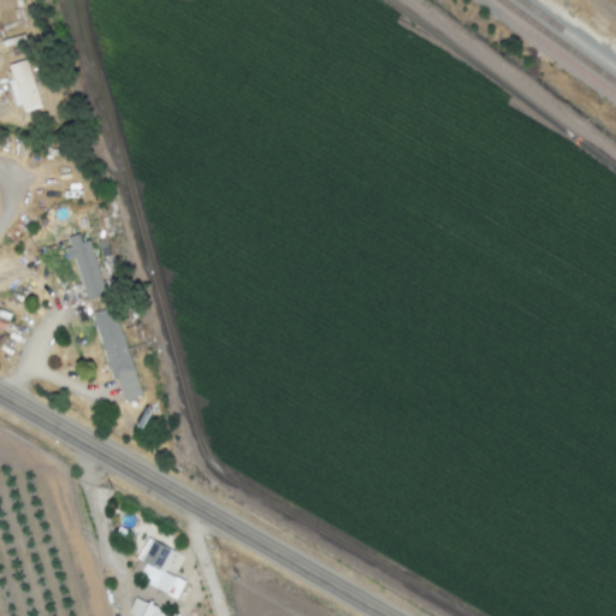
[(24,116),(9,70),(29,63),(46,110),(24,116)]
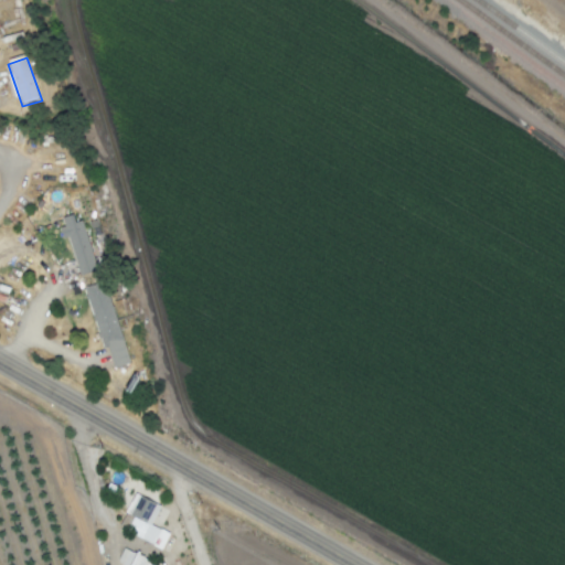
[(62,217),(64,226),(60,227),(62,238),(68,236),(78,275),(96,270),(83,220),(74,222),(72,214),(62,217)]
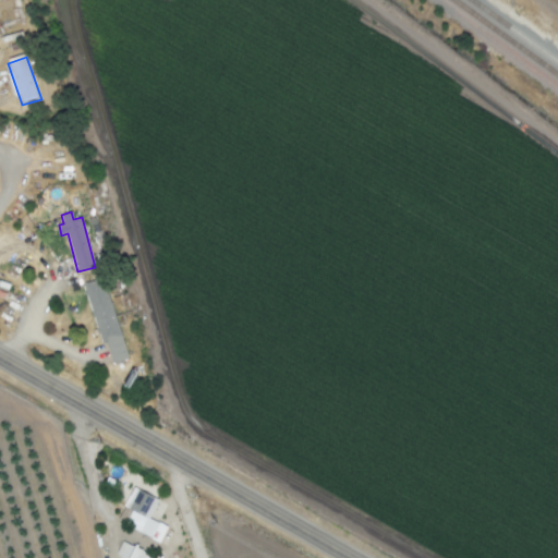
[(105,340),(111,363),(126,359),(102,277),(83,283),(99,342),(105,340)]
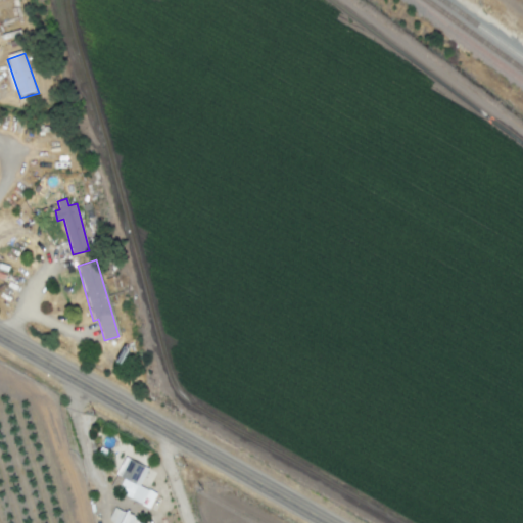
[(154,471),(124,457),(109,489),(150,508),(156,493),(146,489),(154,471)]
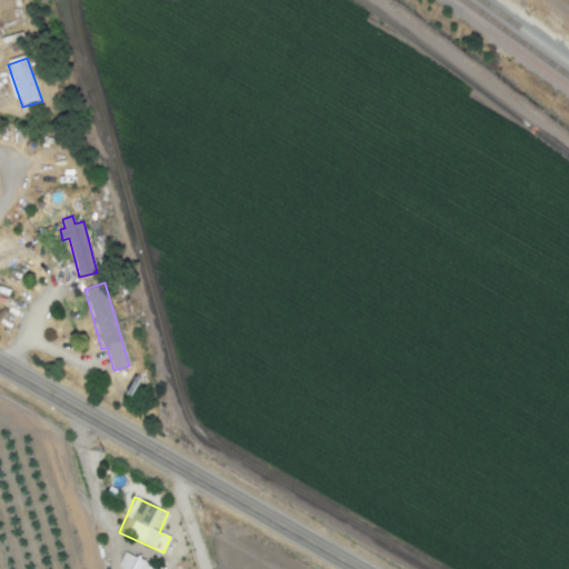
[(148,568),(151,565),(123,552),(117,568),(118,568),(148,568)]
